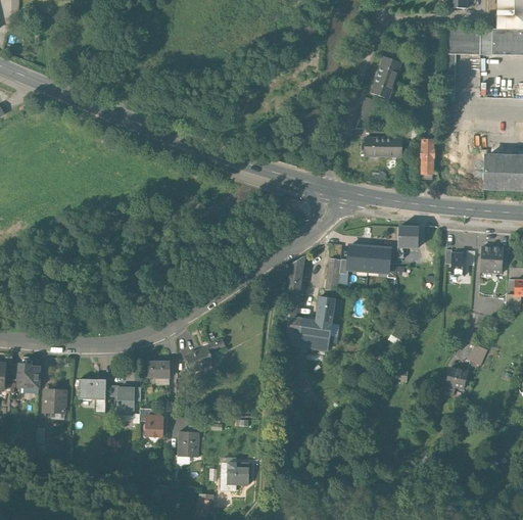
[(522,28),(522,0),(491,0),(491,29),(522,29),(522,28)]
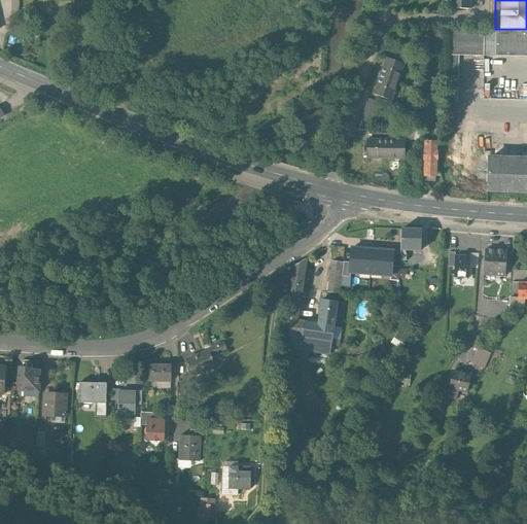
[(526,55),(526,36),(526,29),(495,29),(446,27),(445,85),(451,85),(450,100),(457,100),(459,54),(526,55)]
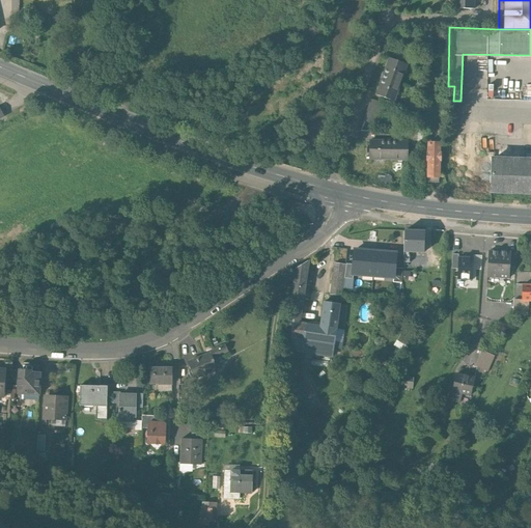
[(394,100),(407,62),(387,56),(374,93),(394,100)]
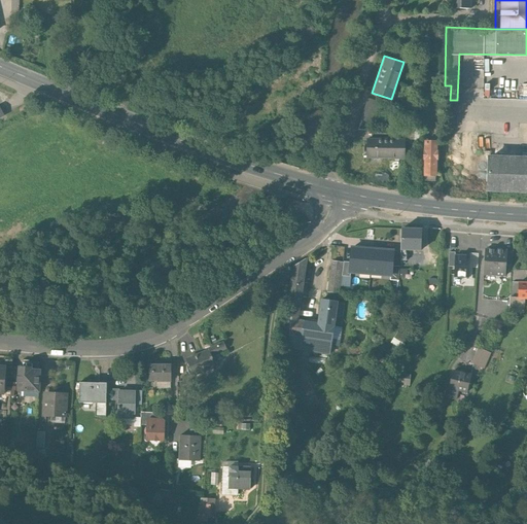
[(377,100),(367,97),(358,126),(369,129),(377,100)]
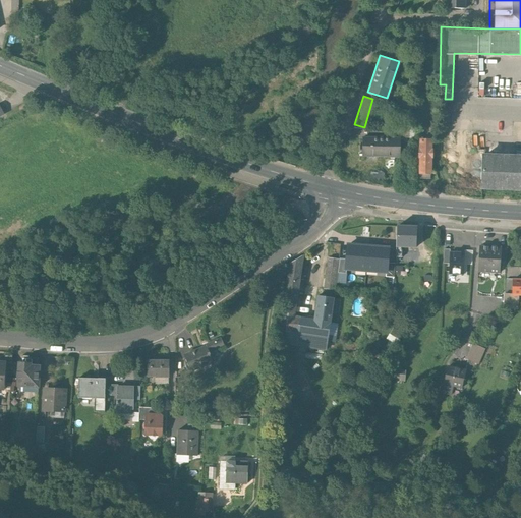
[(361,136),(361,155),(399,156),(400,137),(361,136)]
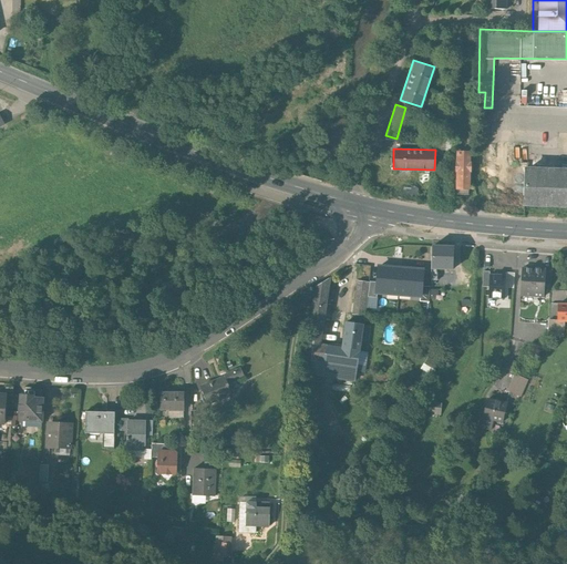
[(453,192),(468,192),(470,153),(454,153),(453,192)]
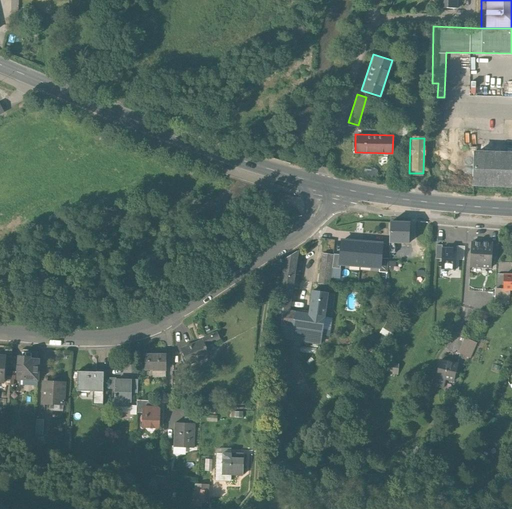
[(511,184),(511,153),(475,152),(471,151),(469,183),(511,184)]
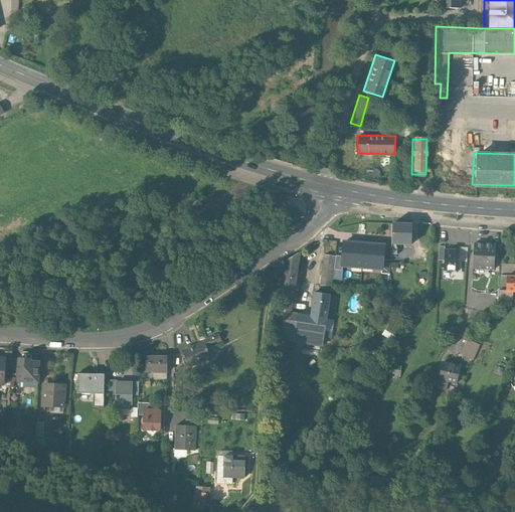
[(412,244),(413,223),(392,222),(391,243),(412,244)]
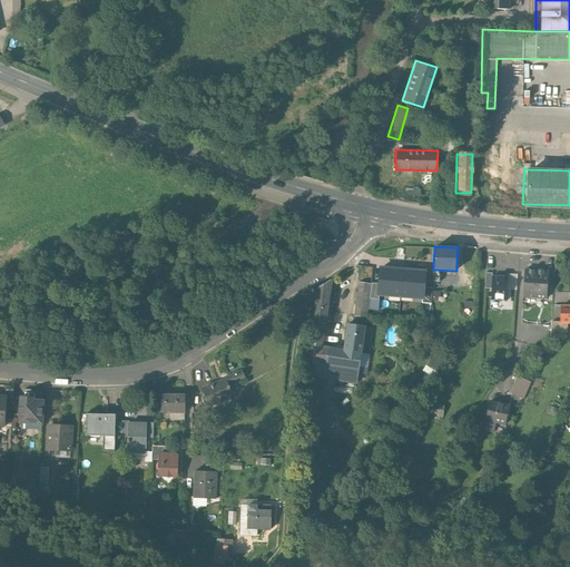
[(400,301),(402,270),(379,267),(377,283),(376,299),(400,301)]
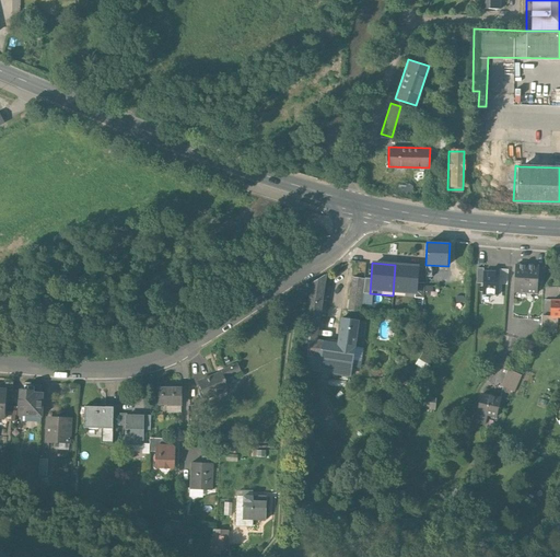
[(516,290),(528,291),(529,264),(517,264),(516,290)]
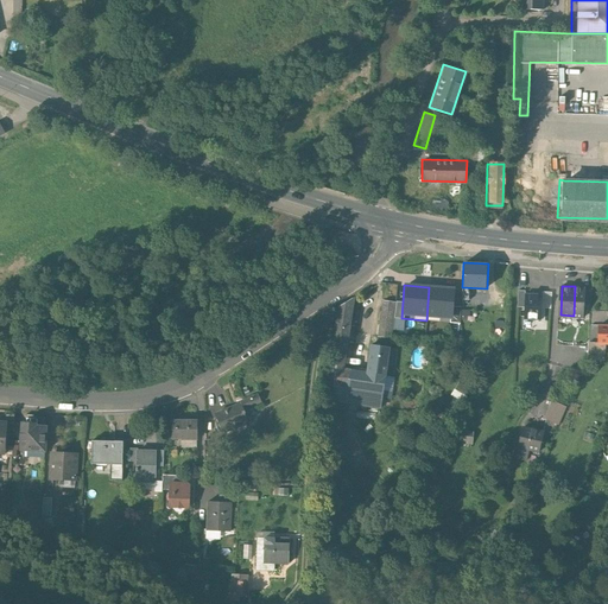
[(574,316),(587,316),(587,287),(575,286),(574,316)]
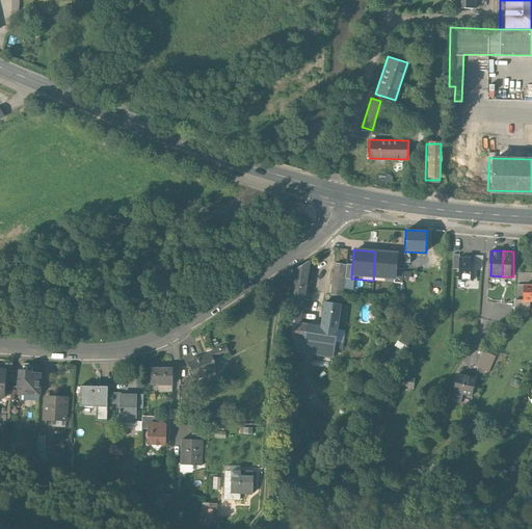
[(397,267),(398,253),(375,252),(373,281),(396,282),(397,267)]
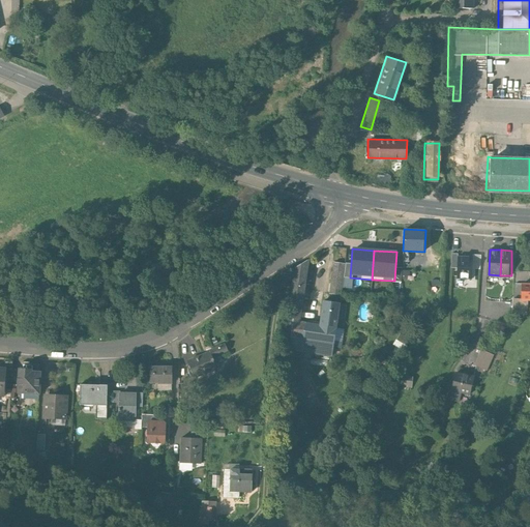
[(475,279),(475,254),(458,254),(458,279),(475,279)]
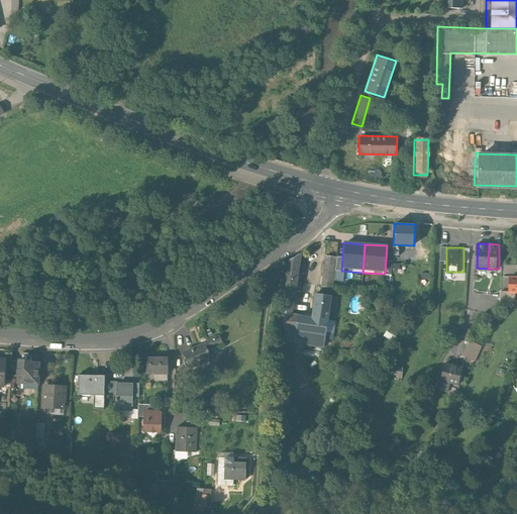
[(284,292),(297,294),(299,274),(302,274),(302,271),(299,270),(301,251),(287,261),(284,292)]
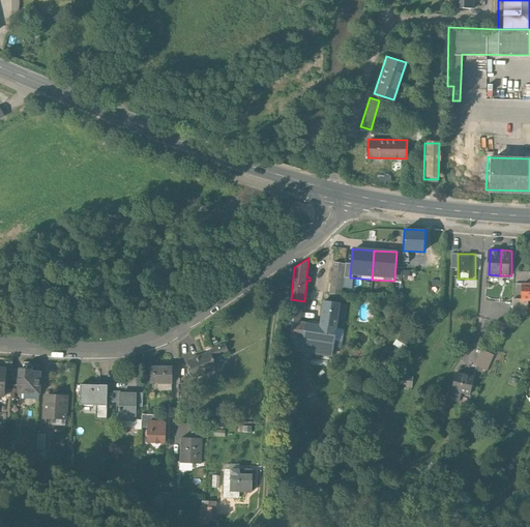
[(342,277),(344,263),(331,262),(330,274),(328,293),(340,294),(342,277)]
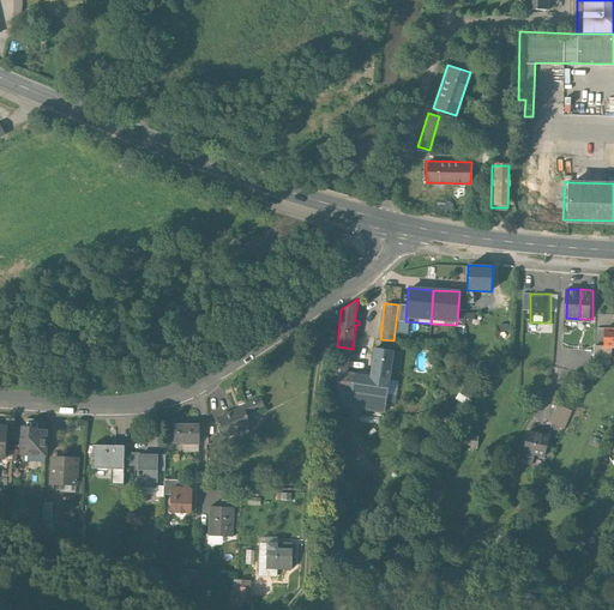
[(407,305),(398,303),(398,305),(396,321),(405,322),(405,321),(407,305)]
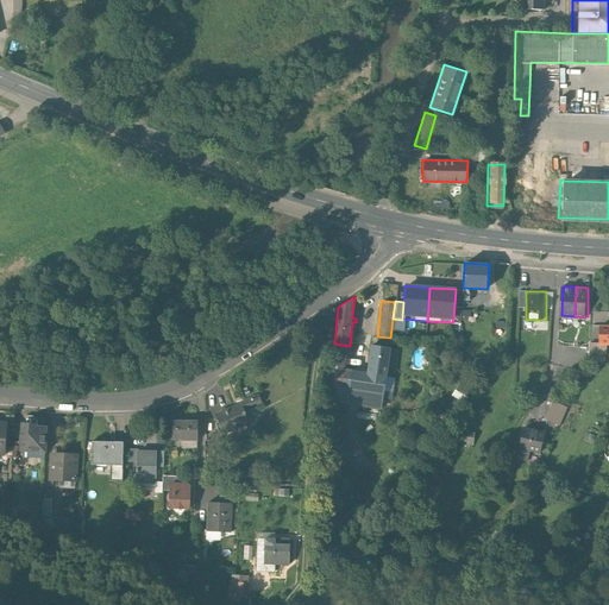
[(462,325),(463,307),(454,306),(453,322),(453,323),(462,325)]
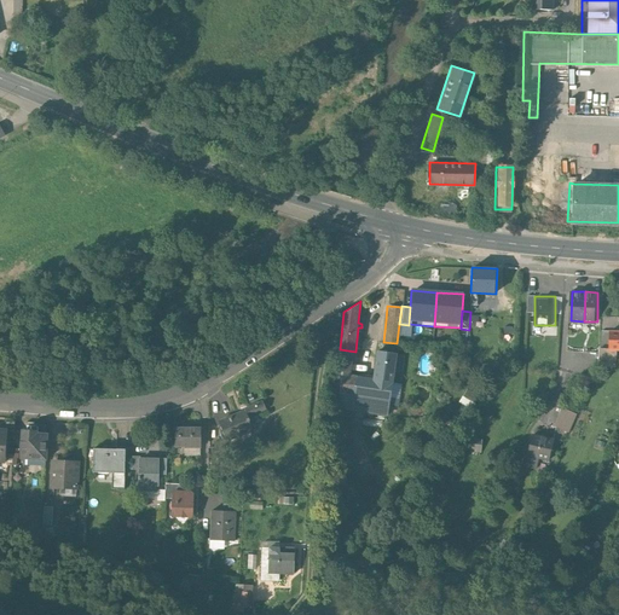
[(618,349),(618,330),(611,330),(611,348),(600,348),(599,364),(617,365),(618,349)]
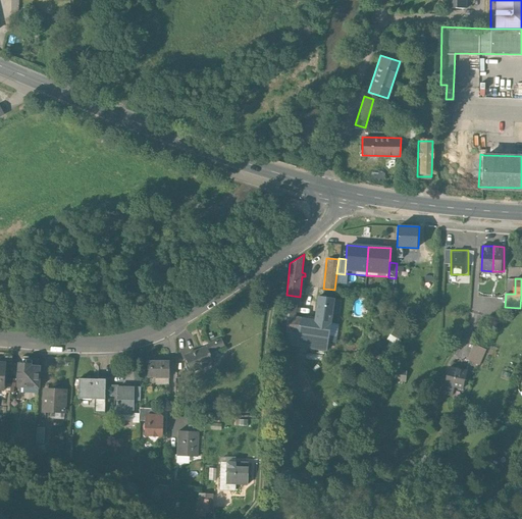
[(333,323),(335,298),(317,296),(314,316),(298,315),(300,297),(286,295),(280,343),(326,348),(327,339),(337,340),(340,323),(333,323)]
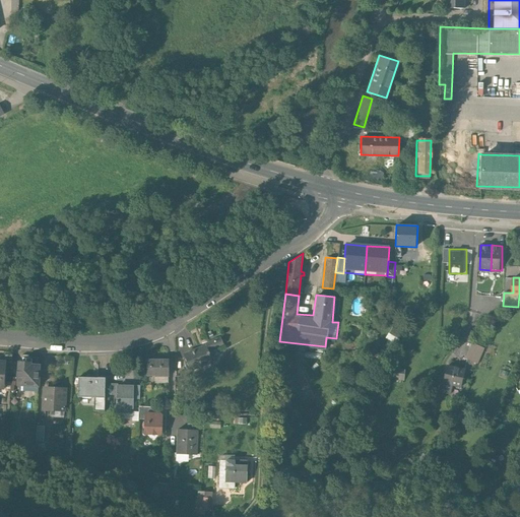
[(209,350),(223,343),(219,334),(183,351),(192,371),(213,361),(209,350)]
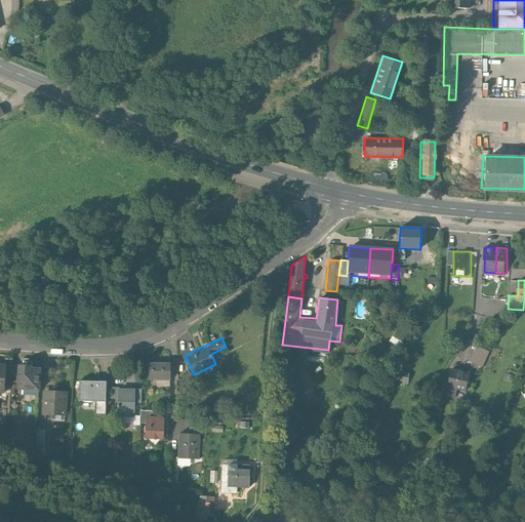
[(471,361),(483,365),(489,349),(477,344),(471,361)]
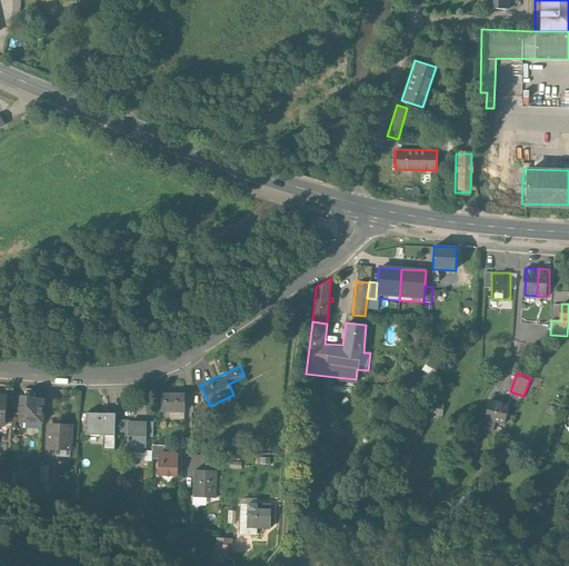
[(160,391),(161,409),(185,408),(183,390),(160,391)]
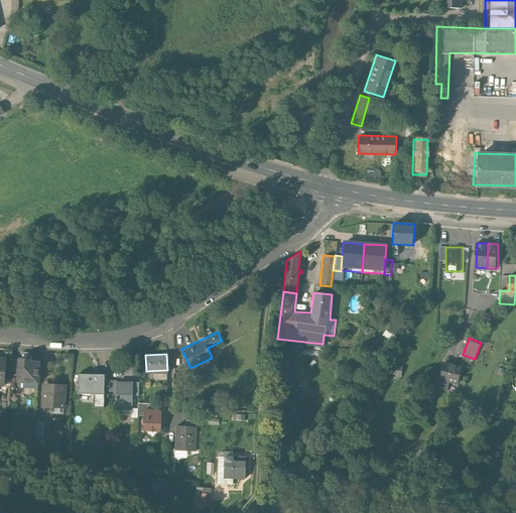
[(12,381),(38,383),(40,363),(27,362),(27,359),(14,358),(12,381)]
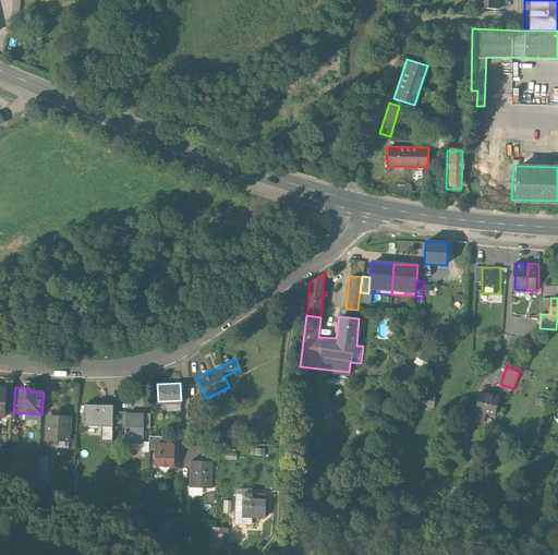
[(496,415),(499,396),(480,394),(475,421),(485,423),(486,414),(496,415)]
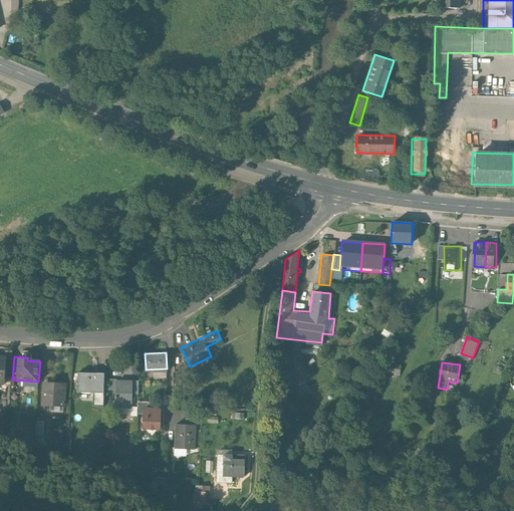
[(93,403),(103,403),(103,372),(77,372),(77,392),(93,392),(93,403)]
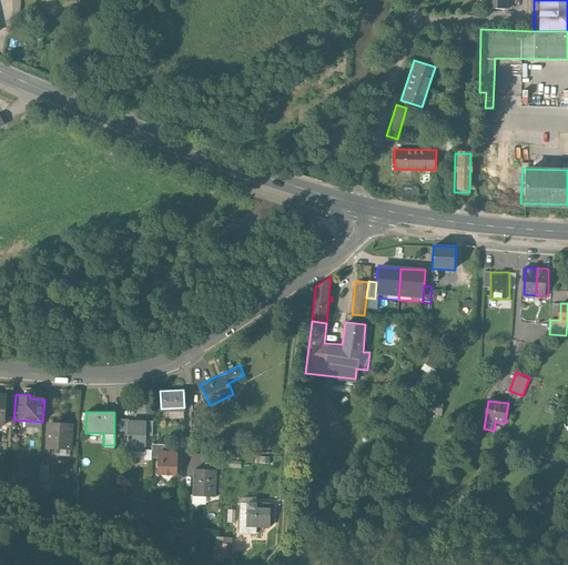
[(149,446),(150,421),(130,420),(129,445),(149,446)]
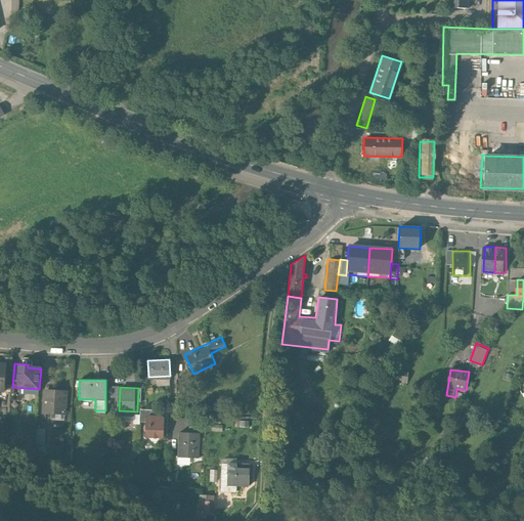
[(67,414),(68,390),(44,389),(43,413),(67,414)]
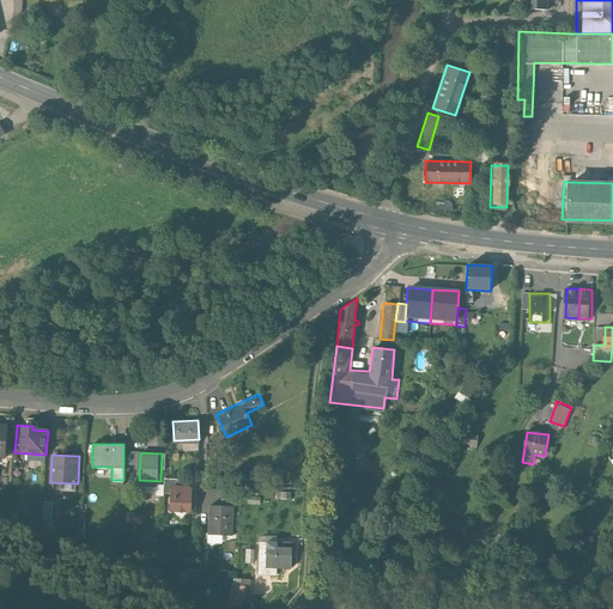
[(190,494),(192,487),(171,487),(170,506),(190,506),(190,498),(193,497),(190,494)]
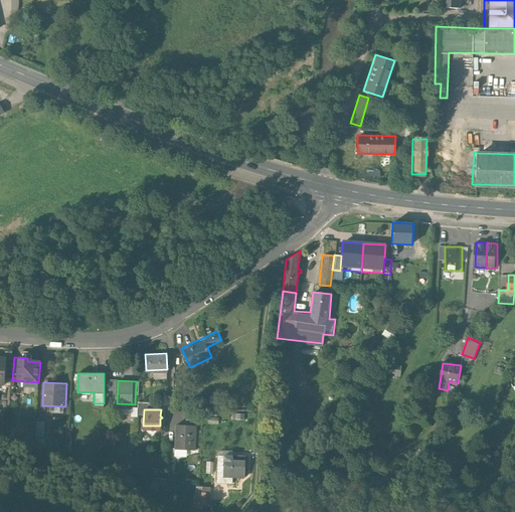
[(198,450),(198,425),(176,425),(176,450),(198,450)]
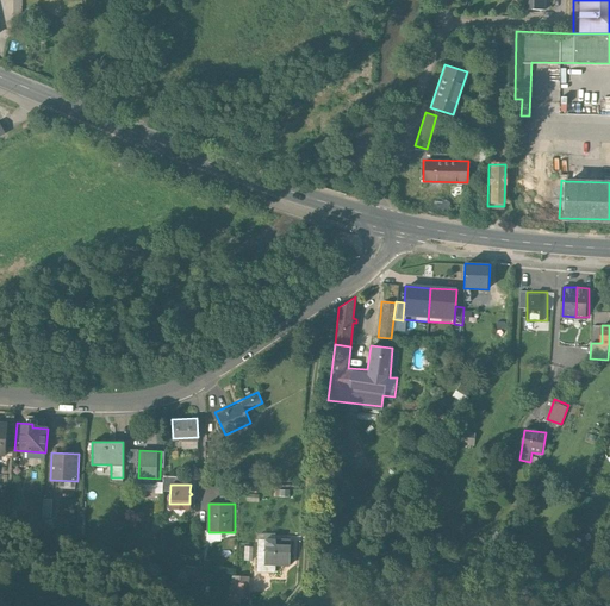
[(291,567),(292,544),(274,544),(274,541),(257,541),(256,560),(262,560),(262,566),(291,567)]
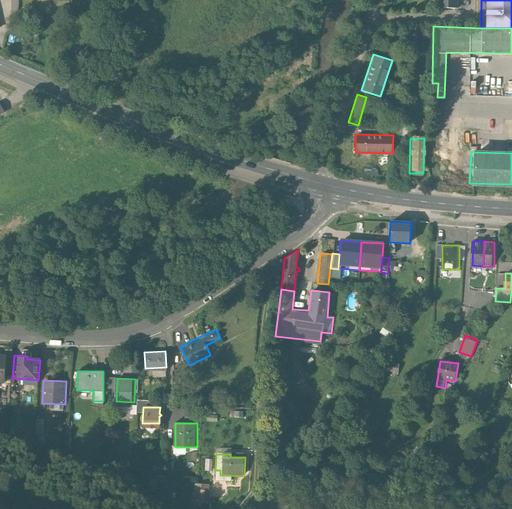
[(226,492),(225,480),(210,480),(211,492),(226,492)]
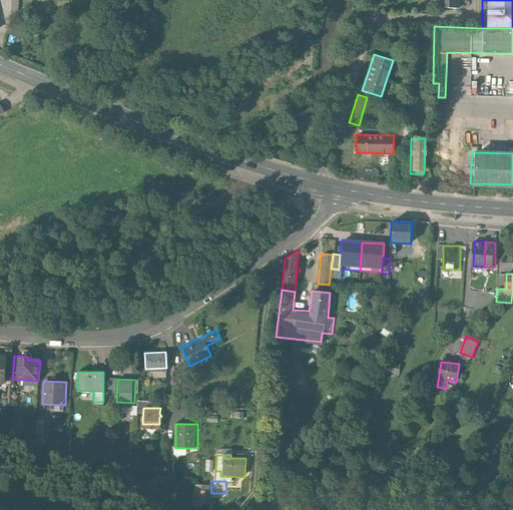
[(210,502),(210,485),(194,485),(194,503),(210,502)]
